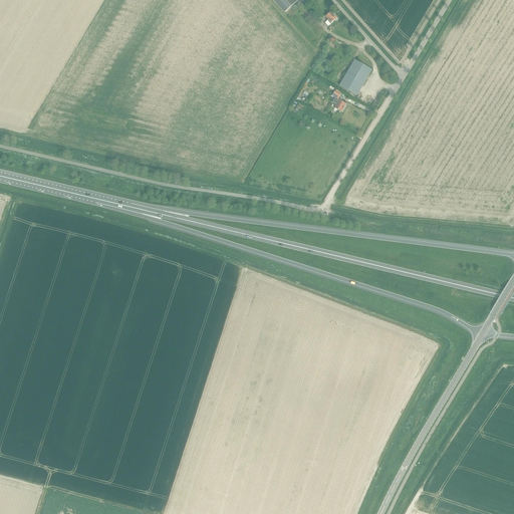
[(273,0),(285,12),(298,0),(273,0)]
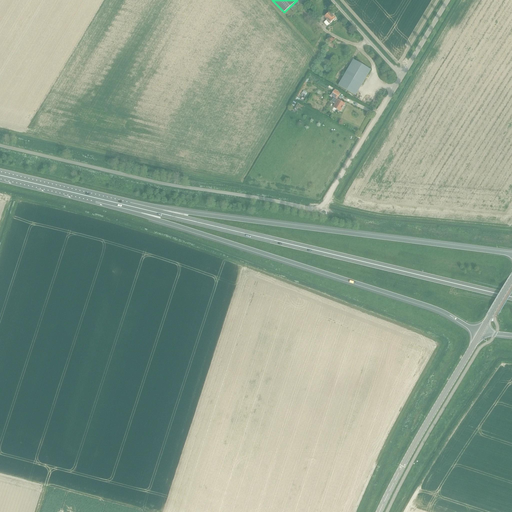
[(335,19),(335,18),(329,12),(324,17),(327,20),(324,22),(327,26),(333,20),(334,21),(335,19)]
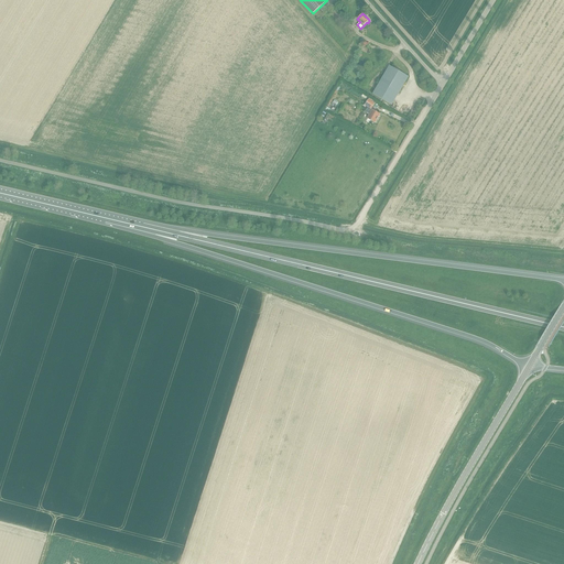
[(391,105),(408,77),(389,65),(372,94),(391,105)]
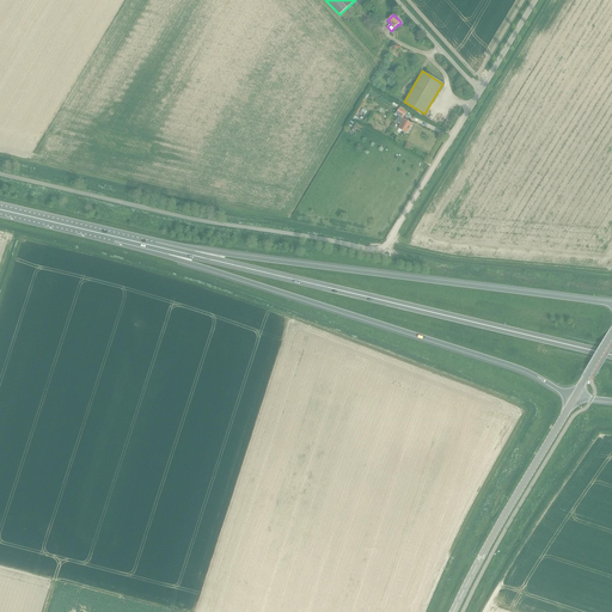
[(356,117),(369,95),(366,93),(353,115),(353,116),(352,118),(354,120),(362,124),(363,121),(356,117)]
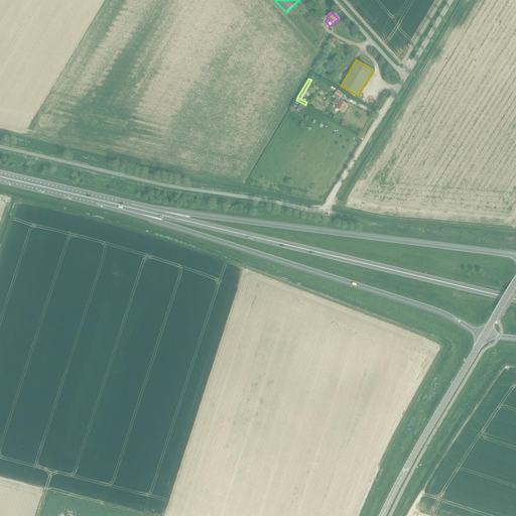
[(340,100),(344,93),(338,90),(334,97),(337,98),(334,103),(338,105),(336,109),(343,113),(348,105),(341,100),(341,101),(340,100)]
